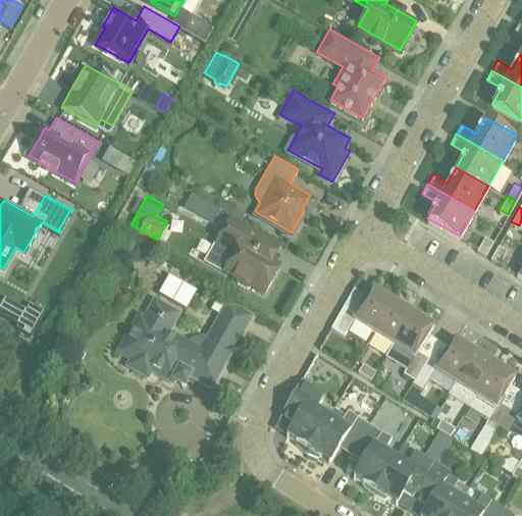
[(229,216),(215,242),(233,252),(224,268),(236,274),(237,279),(247,286),(252,284),(264,291),(279,264),(271,259),(279,245),(229,216)]
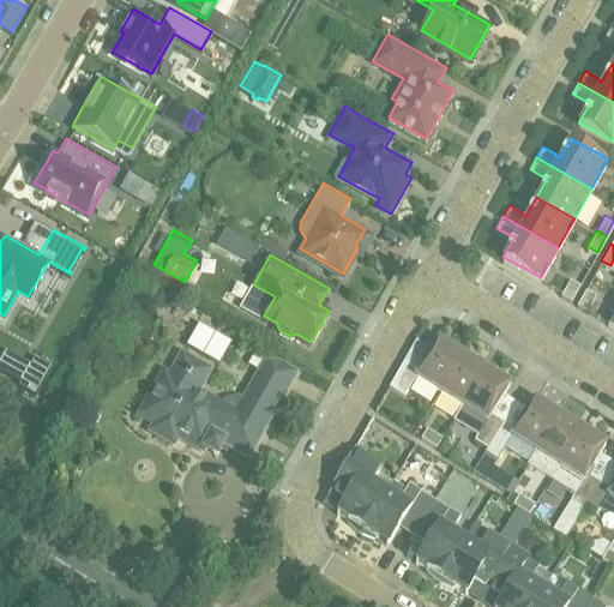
[(581,282),(570,276),(561,293),(571,299),(581,282)]
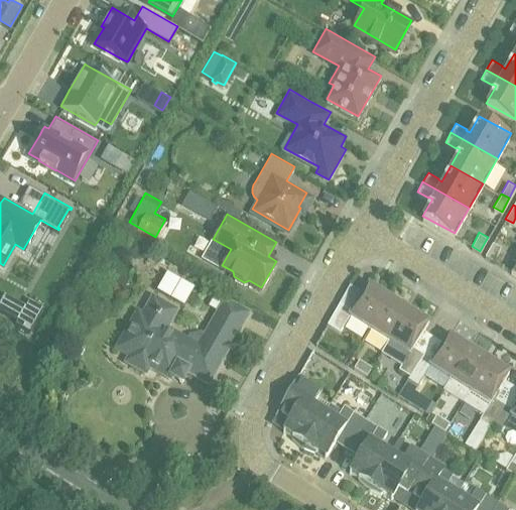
[(501,245),(493,240),(485,254),(493,259),(501,245)]
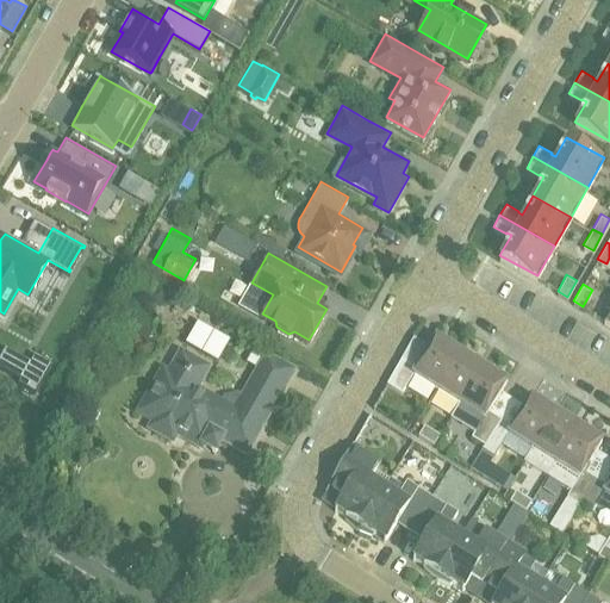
[(459,348),(458,348),(435,334),(417,364),(402,354),(387,380),(400,390),(412,371),(436,385),(459,348)]
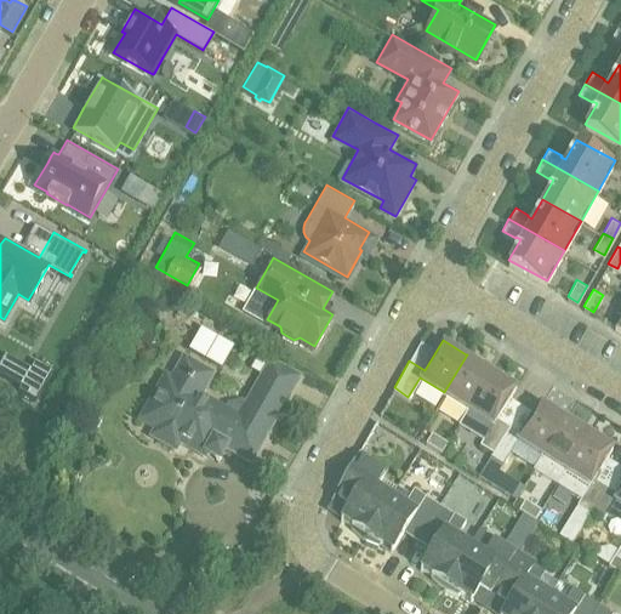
[(467,354),(444,392),(467,407),(491,369),(485,365),(486,363),(468,352),(466,354),(467,354)]
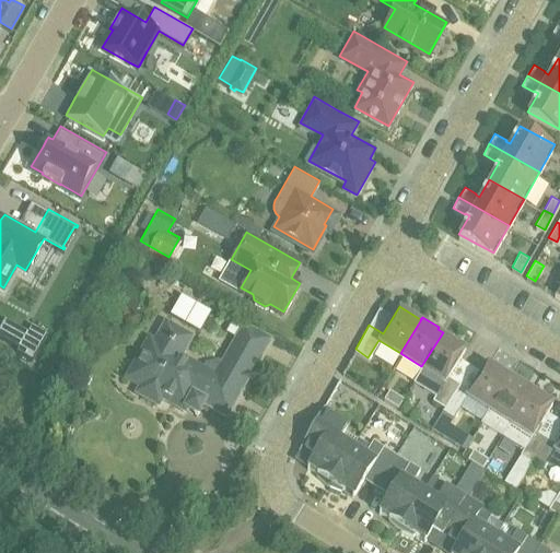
[(140,383),(137,389),(158,401),(162,395),(185,408),(186,404),(198,411),(203,400),(226,412),(270,336),(244,321),(222,361),(218,357),(207,361),(203,365),(181,352),(191,332),(165,318),(154,338),(149,334),(126,374),(140,383)]
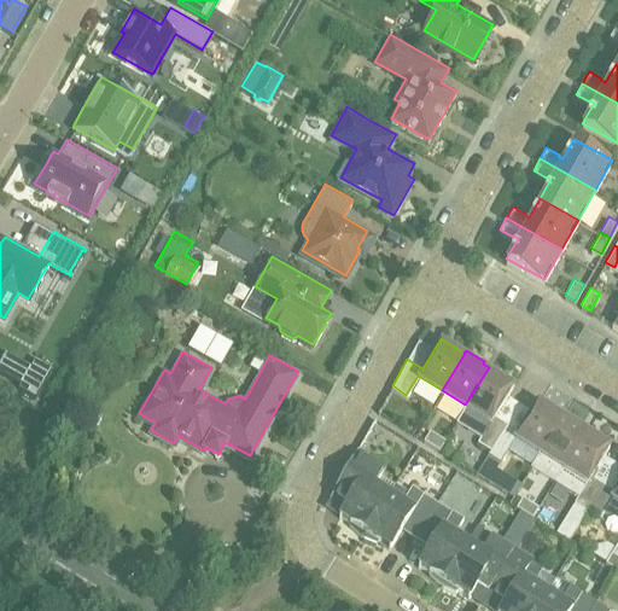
[(35,355),(18,385),(35,395),(52,366),(35,355)]
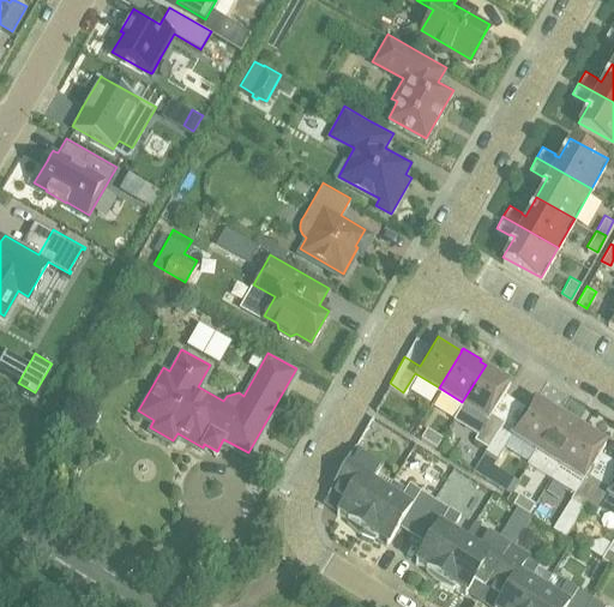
[(486,365),(462,402),(474,409),(470,416),(471,422),(480,427),(474,436),(487,444),(503,419),(491,410),(510,380),(486,365)]
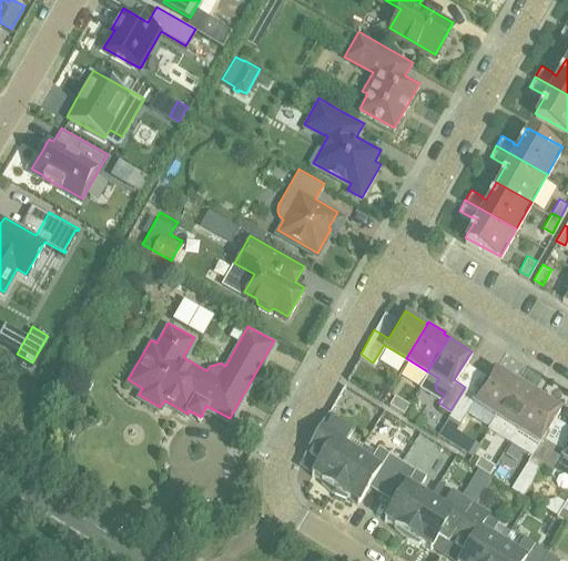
[(450,410),(448,414),(459,421),(473,399),(495,412),(495,414),(516,379),(516,378),(494,366),(477,394),(465,387),(450,410)]
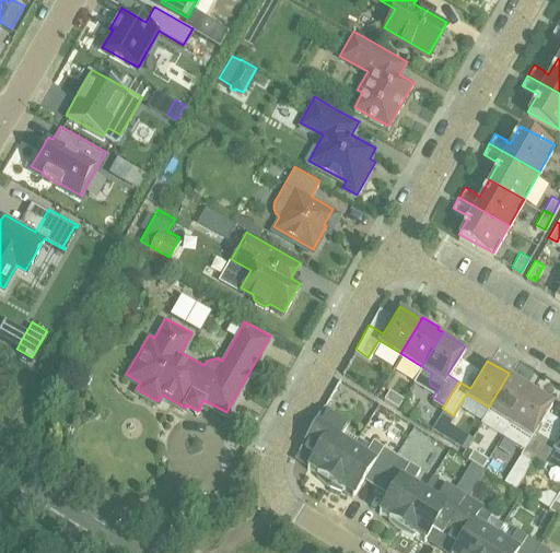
[(488,408),(488,407),(480,418),(502,432),(531,387),(525,384),(526,381),(510,372),(509,373),(509,374),(488,408)]
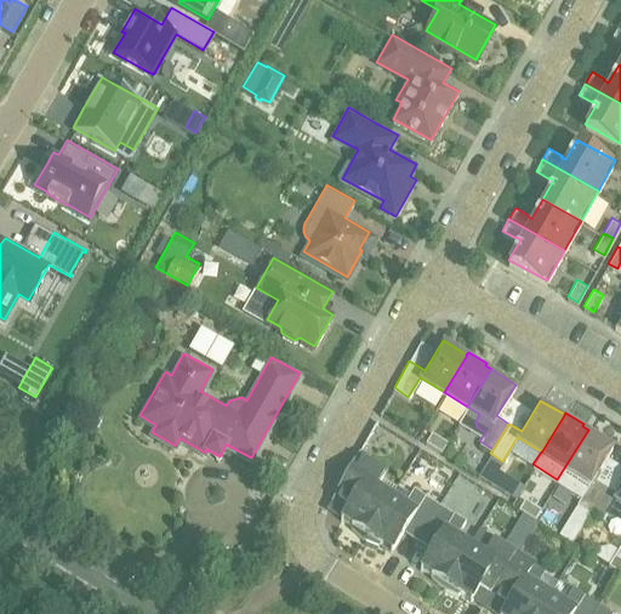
[(448,439),(432,430),(426,439),(442,449),(448,439)]
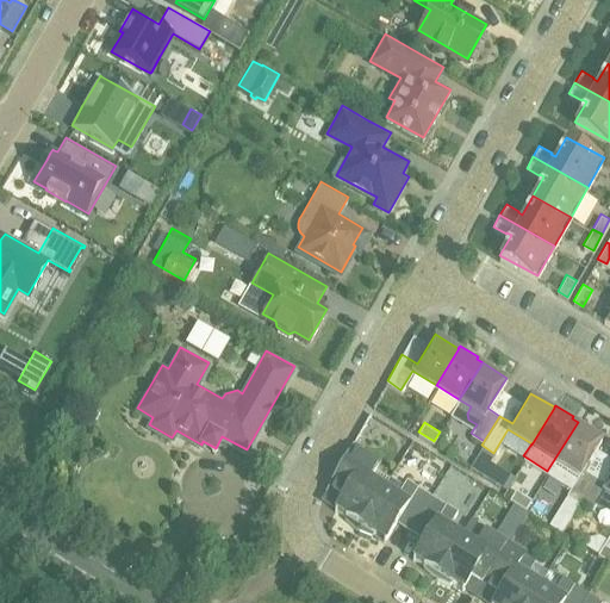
[(602,437),(578,422),(547,471),(571,485),(566,492),(579,499),(596,474),(583,467),(602,437)]
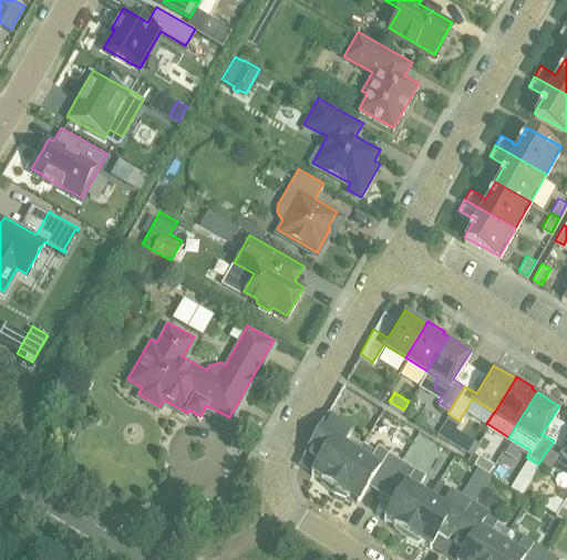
[(331,489),(357,448),(344,441),(350,432),(325,416),(310,439),(325,448),(311,470),(312,472),(312,470),(322,476),(320,479),(330,487),(331,489)]
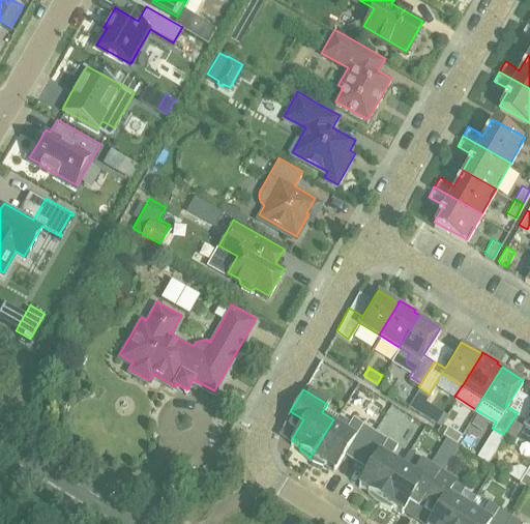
[(518,412),(503,434),(513,441),(524,425),(529,428),(529,414),(528,418),(518,412)]
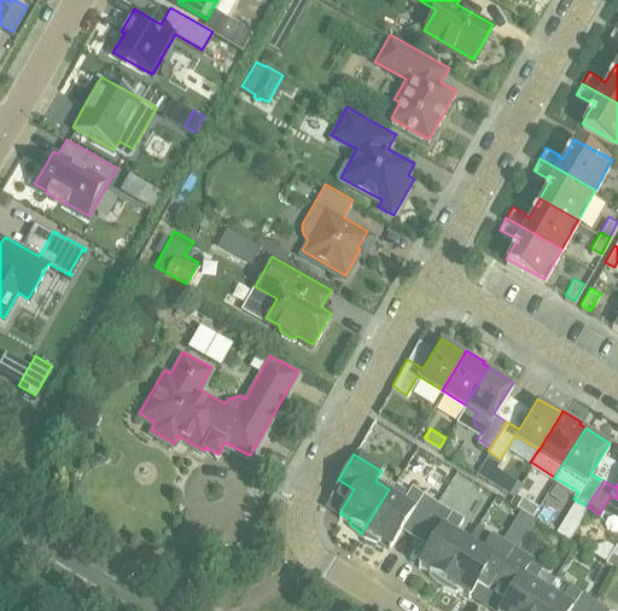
[(402,498),(389,489),(361,534),(363,535),(377,540),(378,537),(389,543),(388,543),(390,545),(404,521),(419,529),(437,499),(412,483),(402,498)]
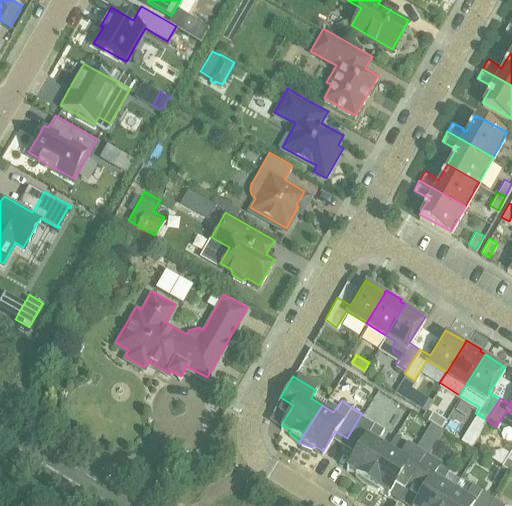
[(446,417),(433,409),(428,417),(441,425),(446,417)]
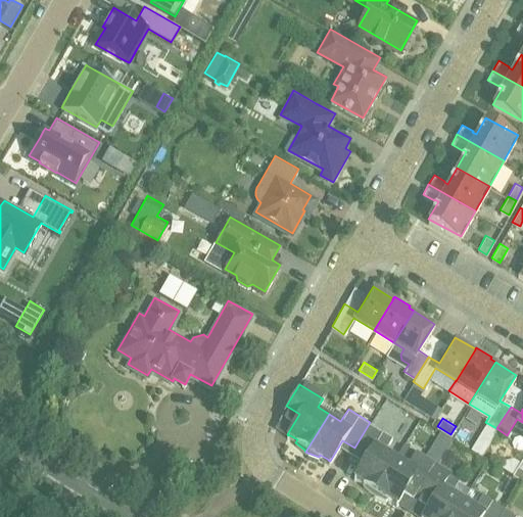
[(370,422),(354,448),(366,456),(353,476),(354,476),(355,476),(364,481),(363,483),(372,490),(373,492),(396,456),(384,449),(392,435),(370,422)]
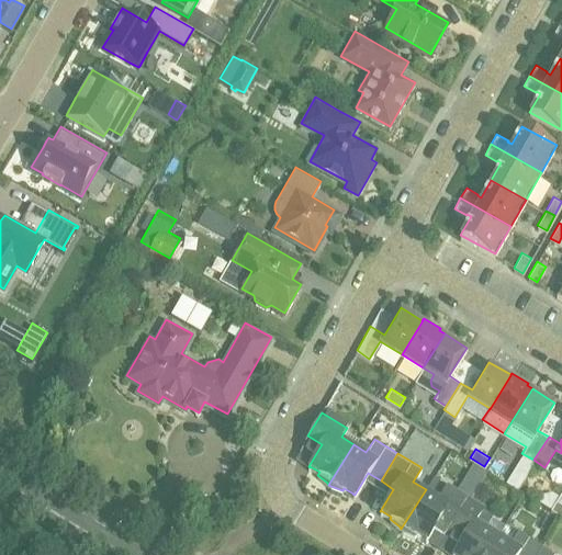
[(426,489),(401,529),(403,530),(414,534),(416,532),(425,537),(425,539),(426,540),(440,518),(452,525),(470,498),(447,483),(438,497),(426,489)]
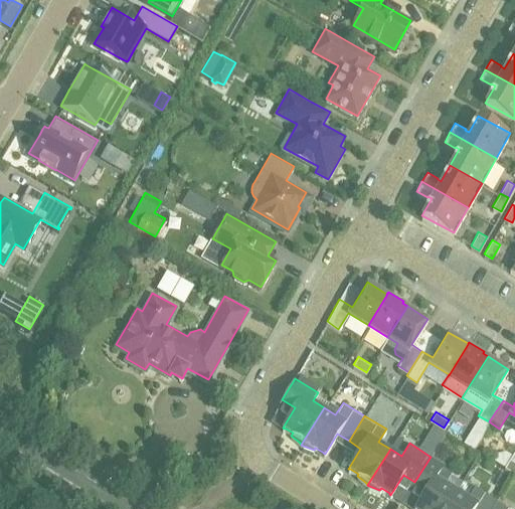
[(431,457),(414,482),(426,489),(413,508),(443,508),(456,489),(445,482),(452,470),(431,457)]
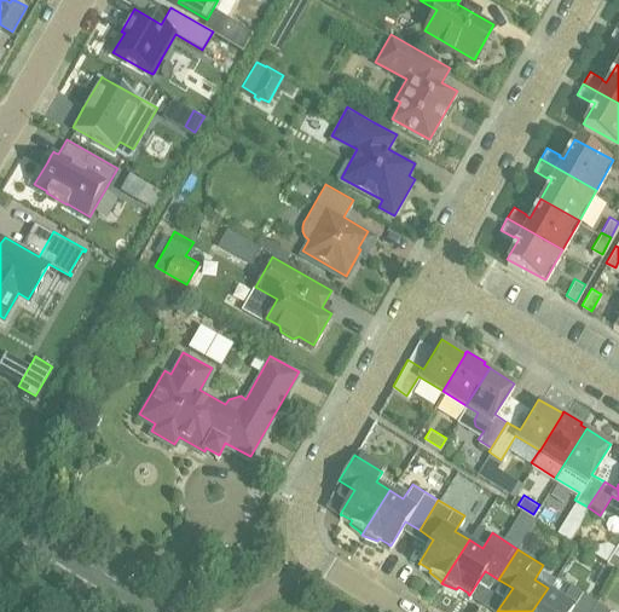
[(618,554),(612,550),(606,560),(618,567),(618,554)]
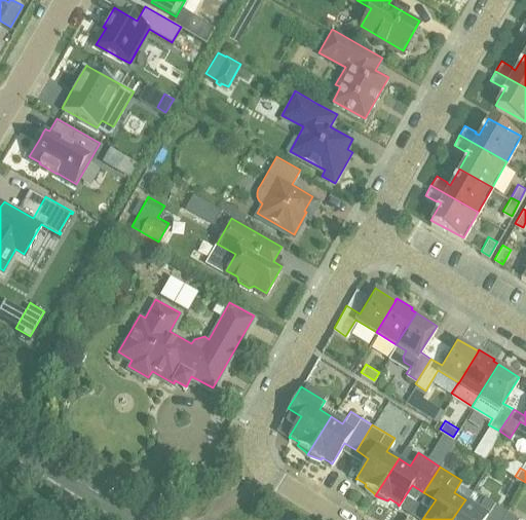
[(477,507),(465,499),(452,519),(499,519),(506,508),(485,494),(477,507)]
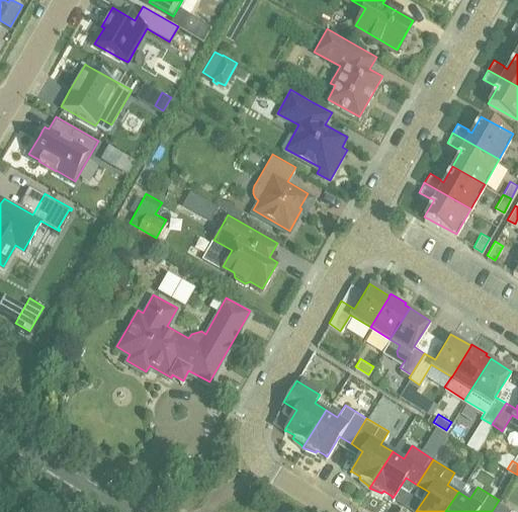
[(499,500),(492,511),(508,511),(511,508),(499,501),(500,500),(499,500)]
